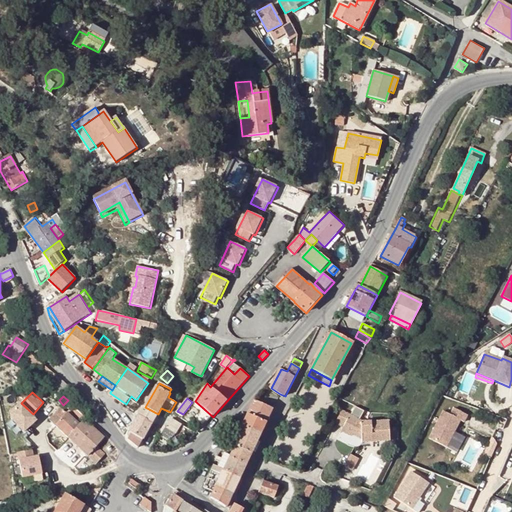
[(254,401),(243,425),(262,434),(267,423),(263,421),(270,408),(254,401)]
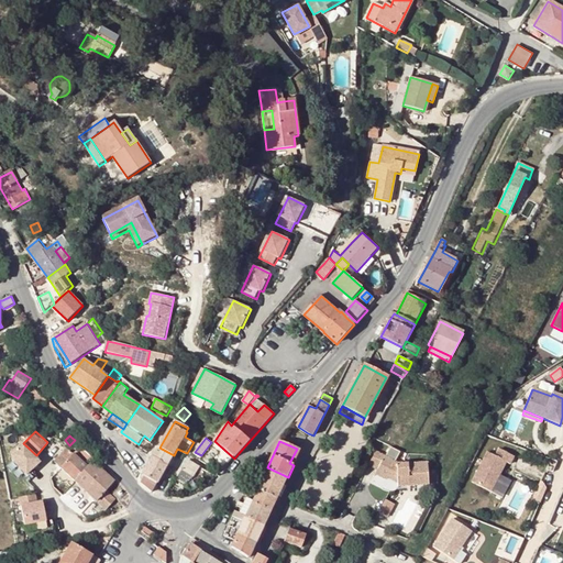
[(36,455),(23,443),(12,453),(13,459),(28,474),(41,462),(36,455)]
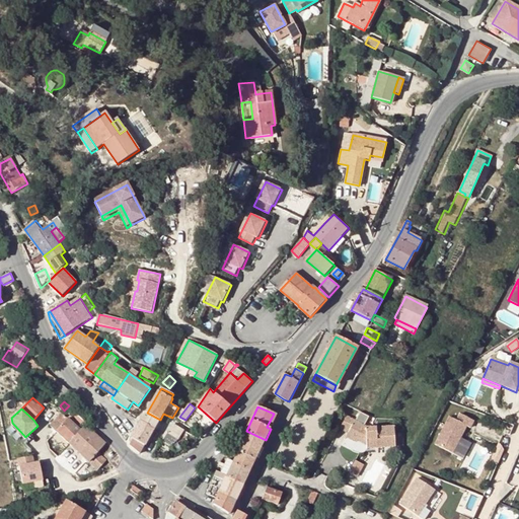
[(85,426),(88,424),(75,412),(68,419),(63,414),(52,425),(98,469),(107,460),(98,452),(105,444),(85,426)]
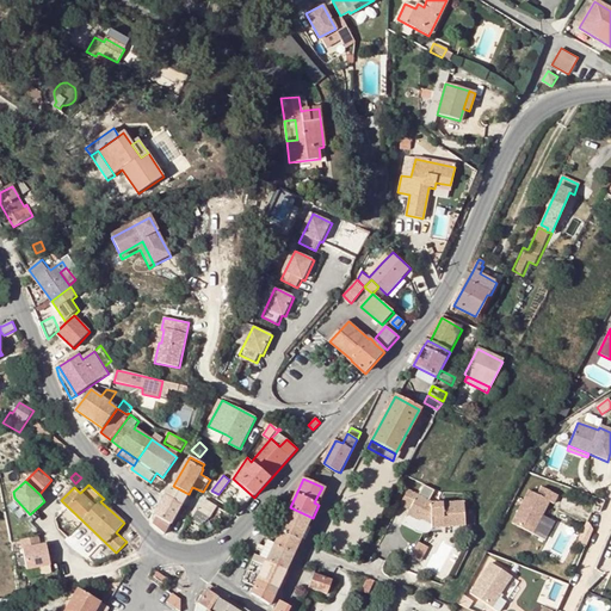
[(181,507),(189,494),(173,486),(167,495),(166,499),(181,507)]
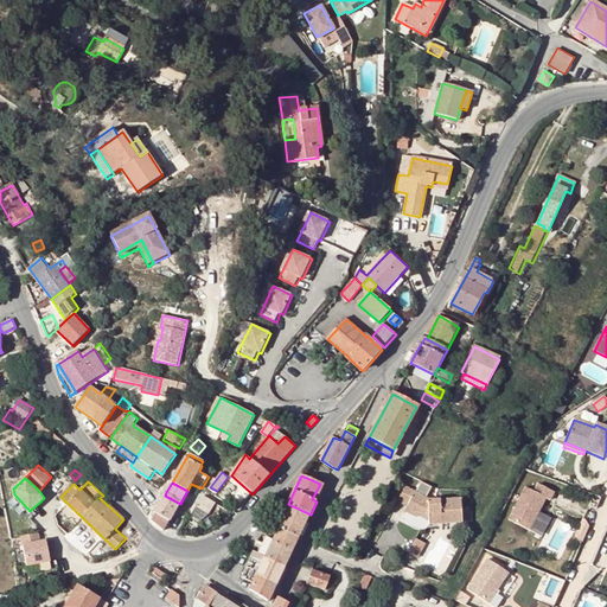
[(317,502),(324,485),(320,484),(312,499),(317,502)]
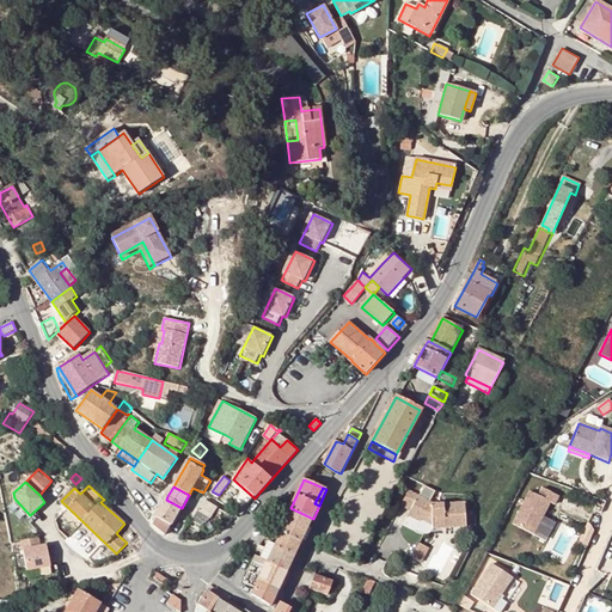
[(528,491),(512,524),(531,534),(549,502),(552,505),(556,496),(540,488),(537,496),(528,491)]
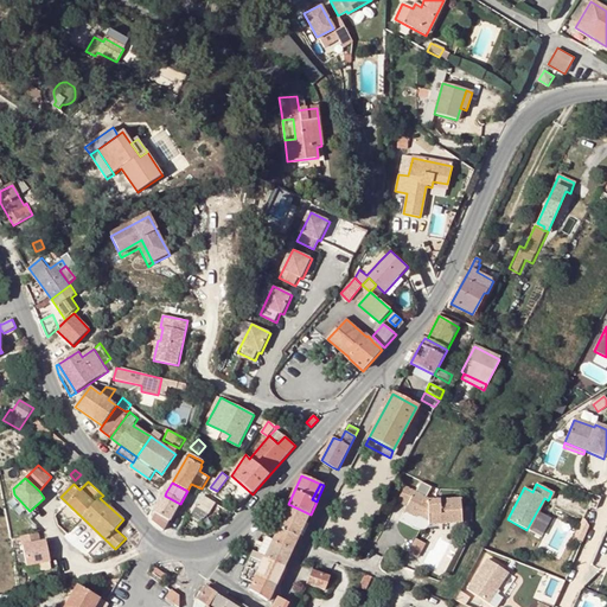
[(397,502),(407,506),(414,492),(404,487),(397,502)]
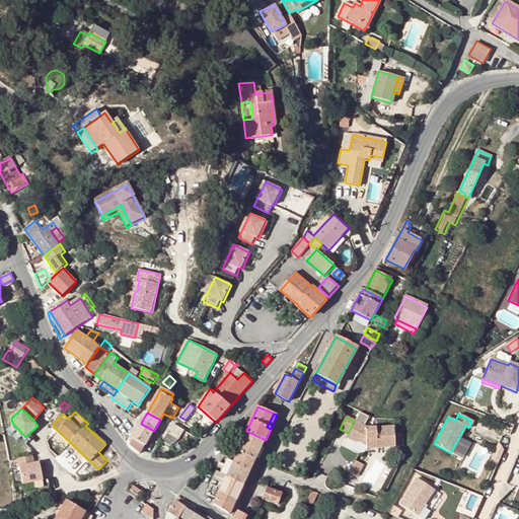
[(394,448),(393,427),(367,428),(354,421),(348,433),(346,438),(355,443),(359,441),(360,436),(365,438),(366,444),(366,449),(394,448)]
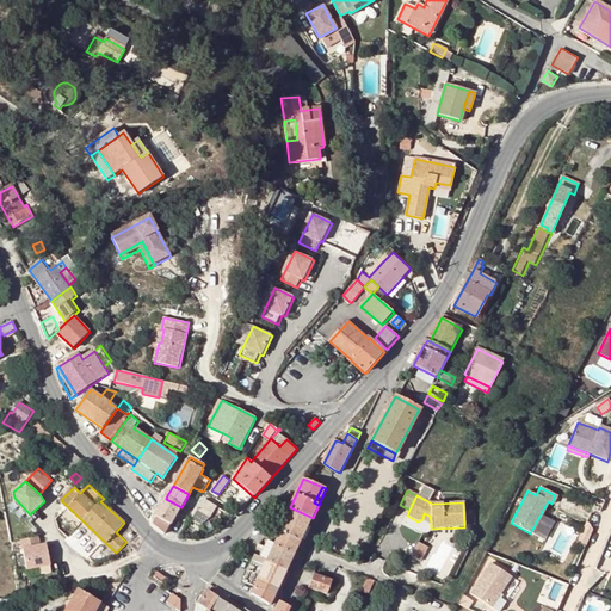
[(166,534),(181,507),(166,499),(156,516),(158,517),(154,525),(166,534)]
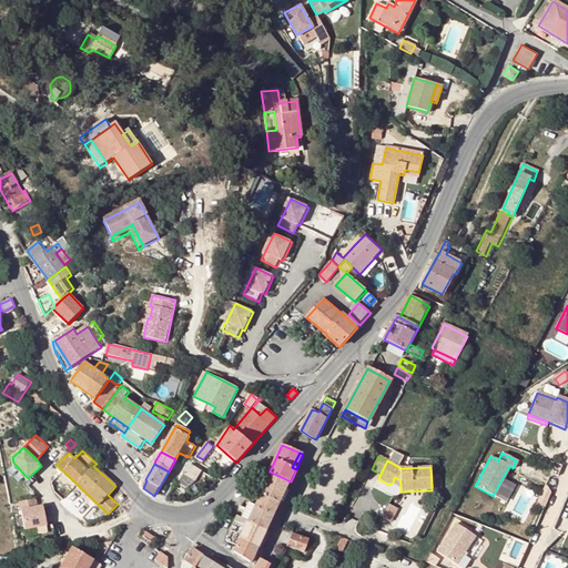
[(189,470),(190,470),(196,475),(201,469),(198,468),(192,465),(189,470)]
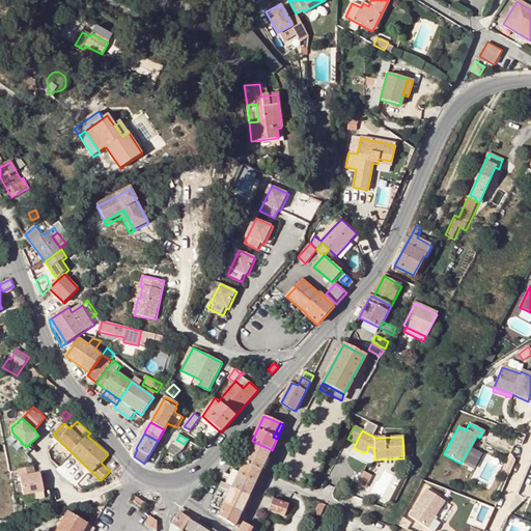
[(172,445),(168,452),(175,457),(184,444),(177,440),(172,445)]
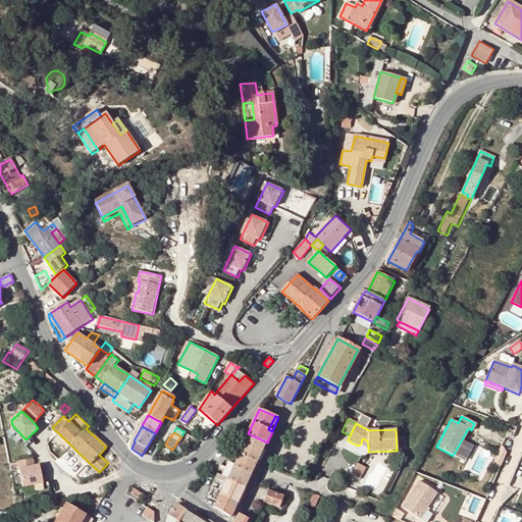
[(239,454),(241,455),(257,463),(267,442),(248,433),(239,454)]
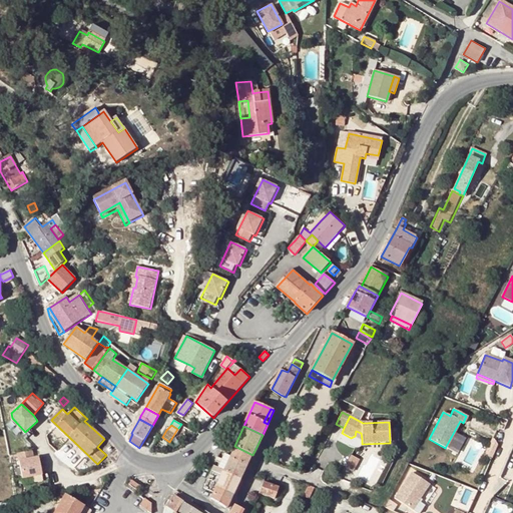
[(241,479),(252,455),(236,447),(231,458),(224,472),(241,480),(241,479)]
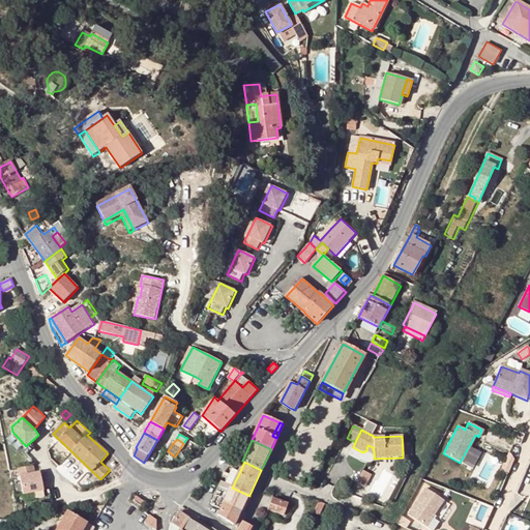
[(33,466),(19,469),(24,495),(43,491),(40,473),(35,474),(33,466)]
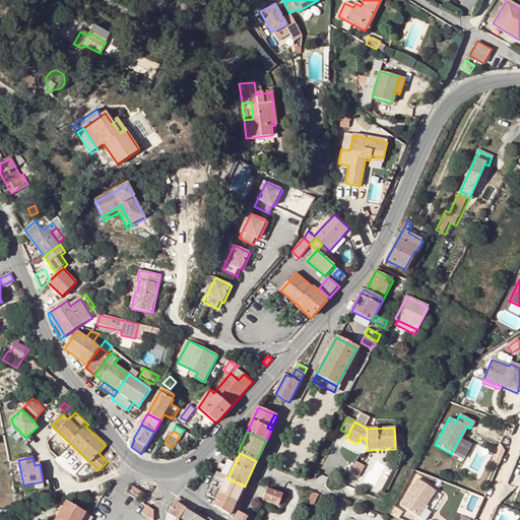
[(228,478),(235,464),(229,460),(221,475),(228,478)]
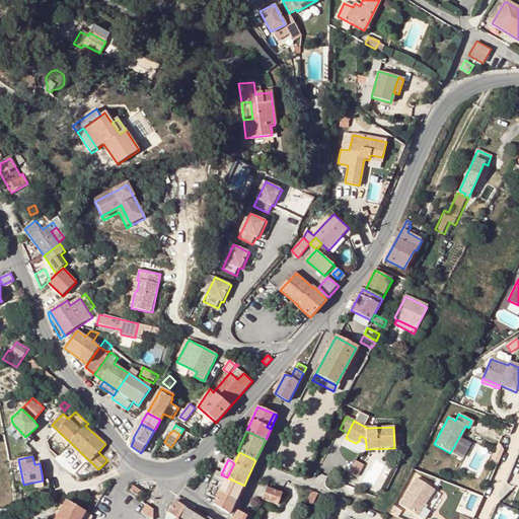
[(356,460),(349,472),(357,476),(363,464),(356,460)]
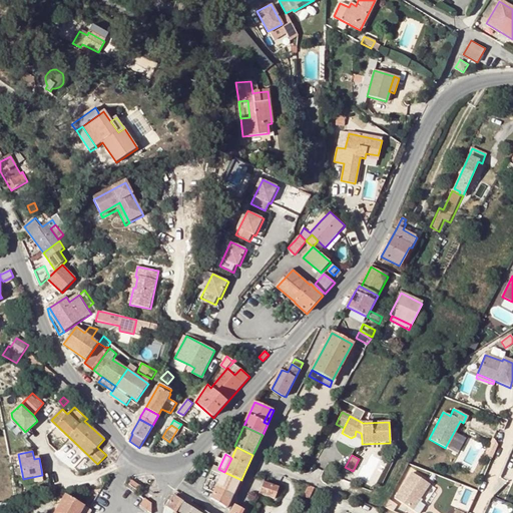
[(415,470),(397,496),(415,508),(433,483),(415,470)]
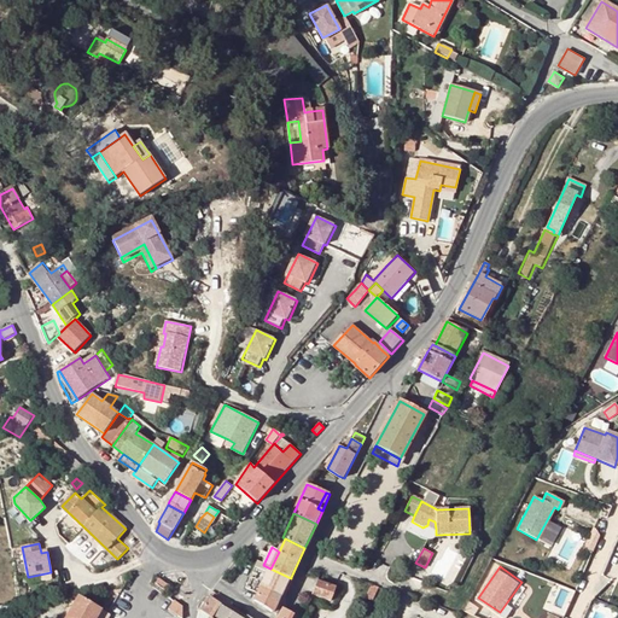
[(283,594),(291,578),(270,569),(268,573),(260,570),(256,567),(246,588),(258,594),(256,600),(274,613),(283,594)]
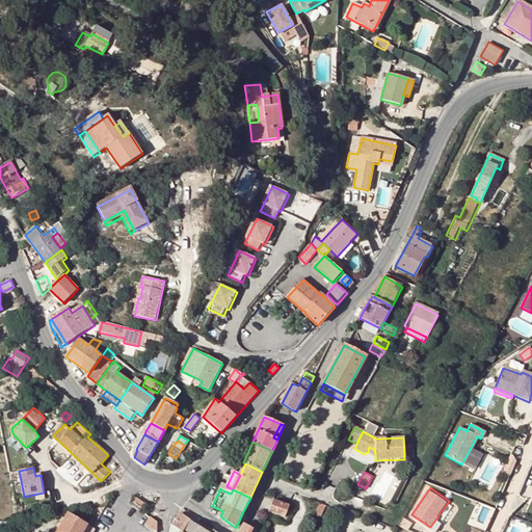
[(250,497),(250,498),(243,511),(247,512),(254,499),(250,497)]
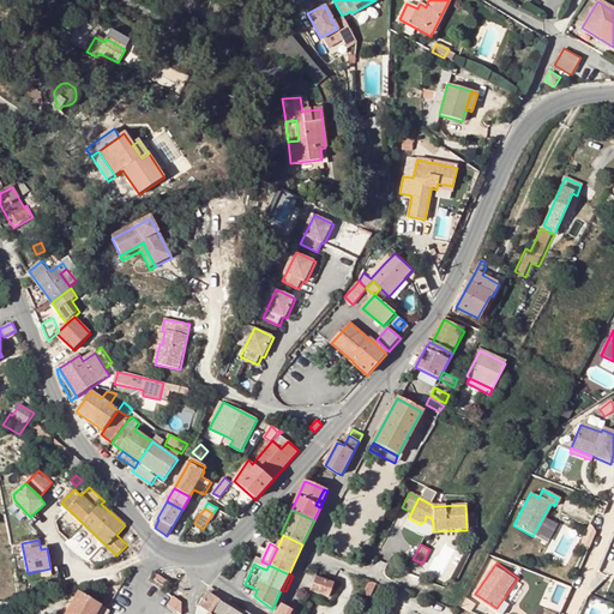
[(157,575),(154,579),(164,588),(168,583),(168,582),(157,575)]
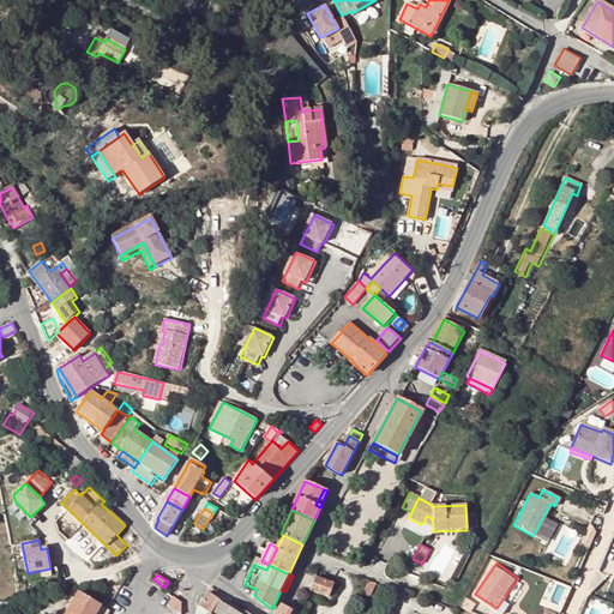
[(314,577),(309,590),(329,599),(333,584),(314,577)]
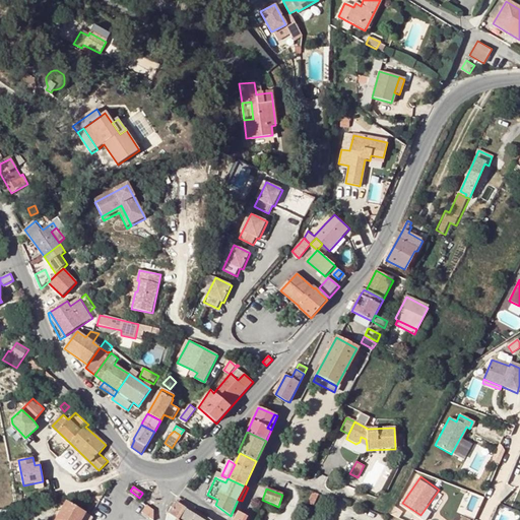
[(313,506),(318,495),(312,493),(307,503),(313,506)]
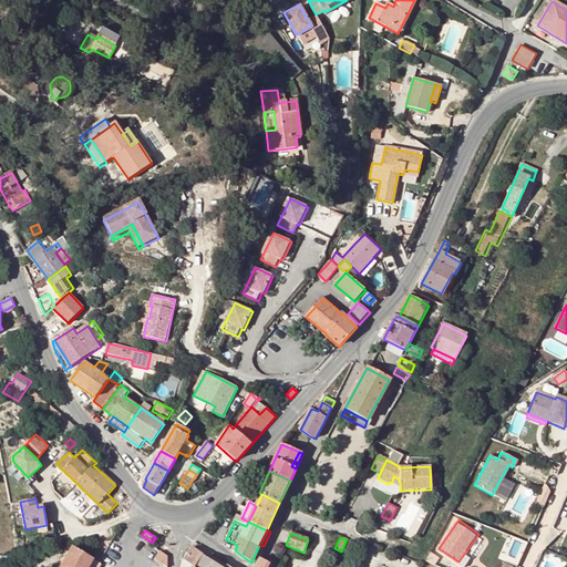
[(72,548),(62,566),(88,566),(92,559),(72,548)]
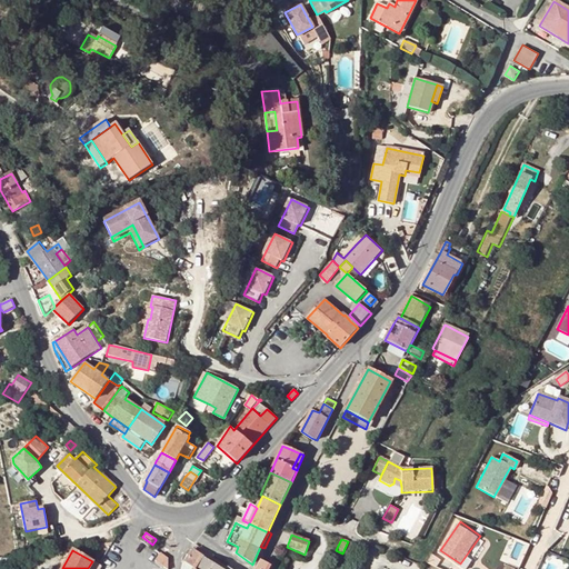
[(222,568),(193,550),(185,562),(193,568),(222,568)]
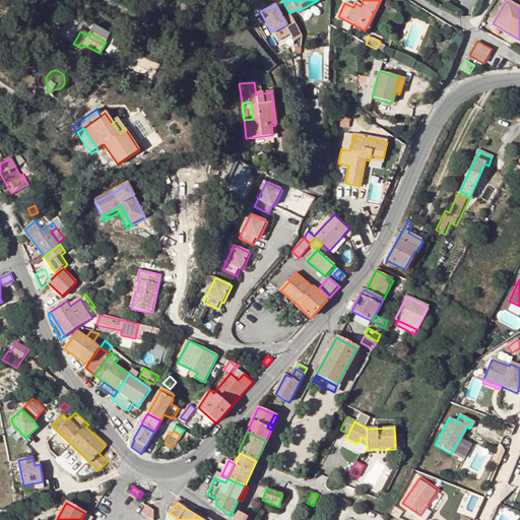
[(147,505),(141,513),(153,519),(153,510),(147,505)]
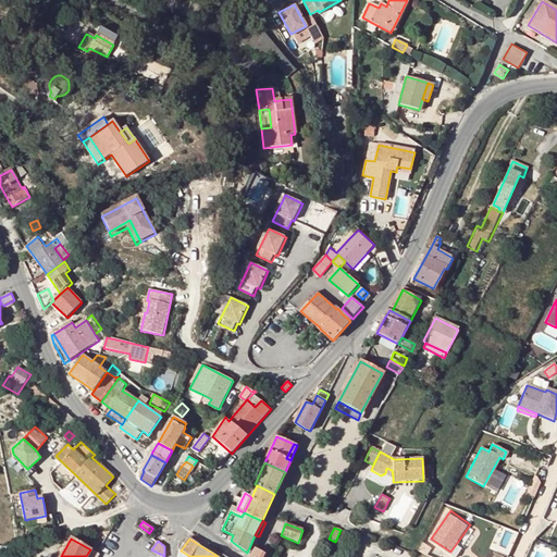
[(261,556),(263,554),(255,547),(249,556),(261,556)]
